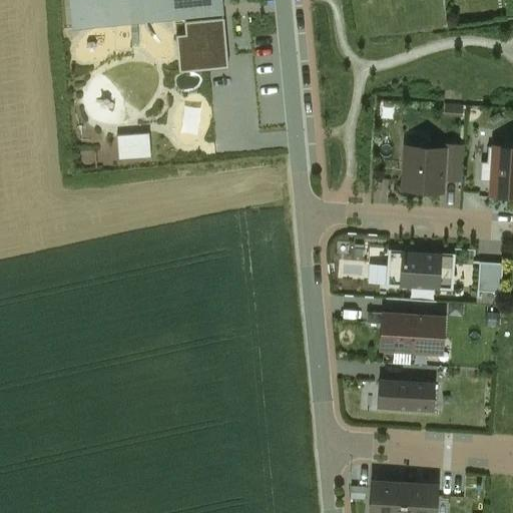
[(151,13),(192,9),(213,7),(222,6),(221,0),(69,0),(71,20),(72,27),(74,27),(73,20),(115,16),(114,7),(150,4),(151,13)]
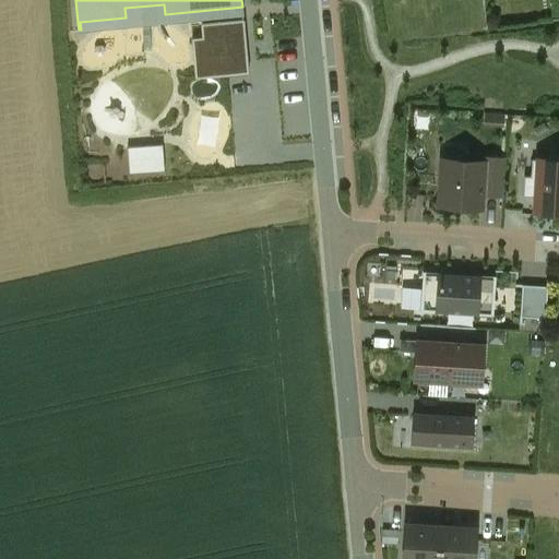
[(233,8),(210,10),(211,23),(234,21),(233,8)]
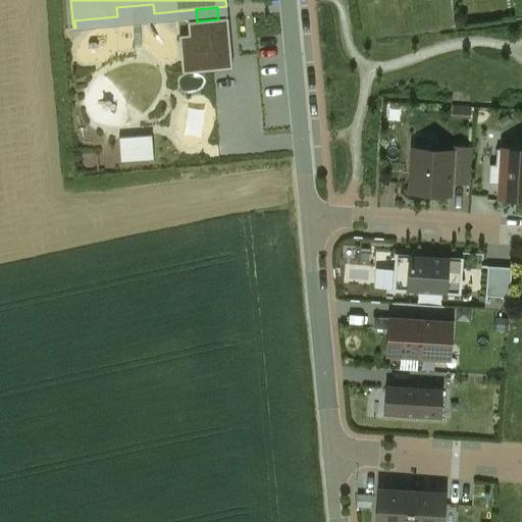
[(218,19),(197,21),(189,21),(189,22),(190,35),(179,36),(184,73),(232,68),(228,18),(227,18),(218,19)]
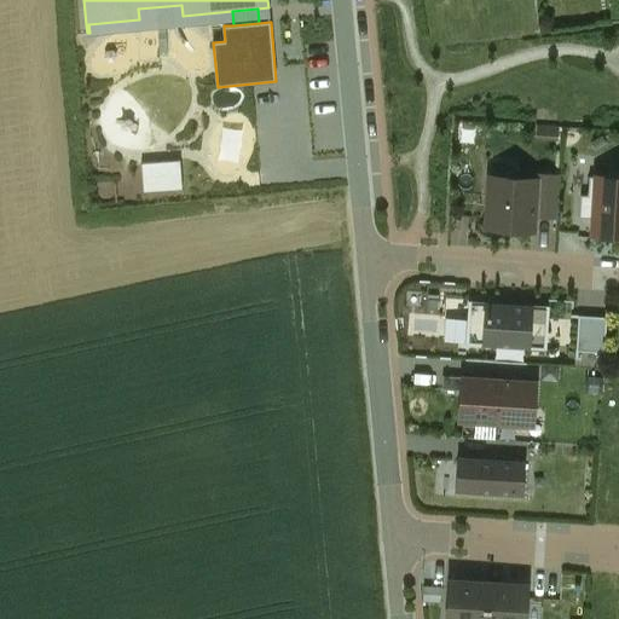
[(536,180),(533,215),(557,217),(560,177),(534,174),(534,180),(536,180)]
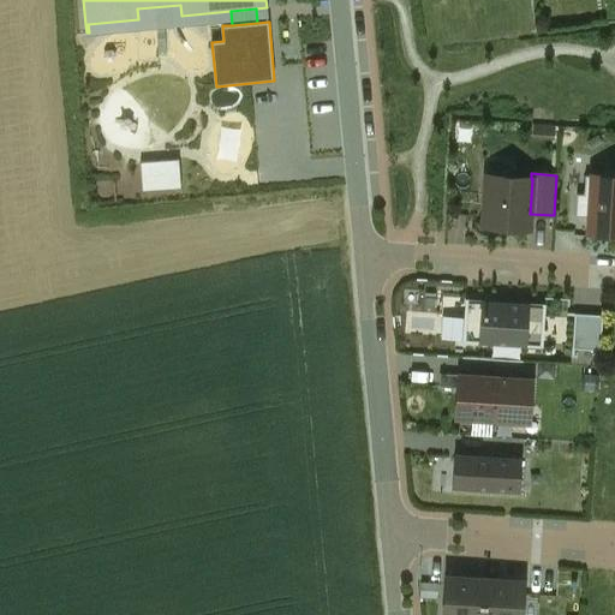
[(577,195),(575,218),(590,218),(589,232),(613,234),(614,233),(614,177),(592,175),(592,177),(585,175),(584,195),(577,195)]
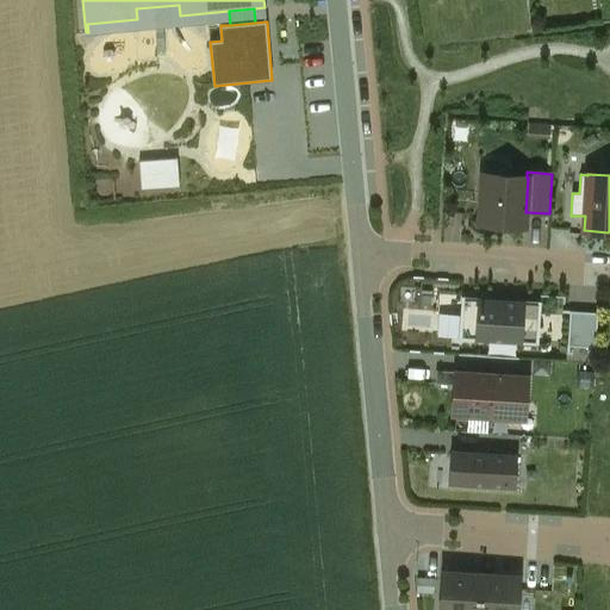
[(524,226),(526,212),(528,178),(527,178),(484,175),(480,224),(524,226)]
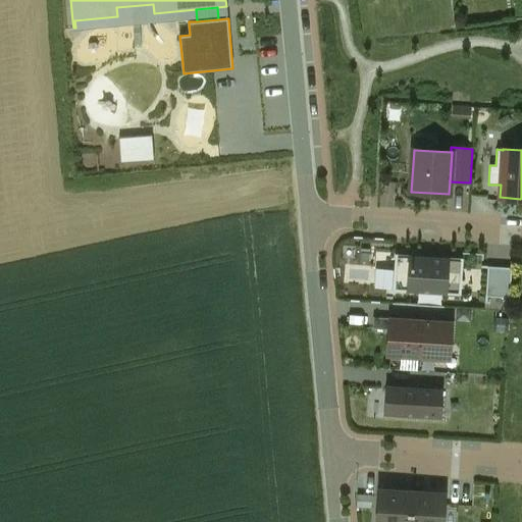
[(393,291),(408,292),(411,255),(396,254),(393,291)]
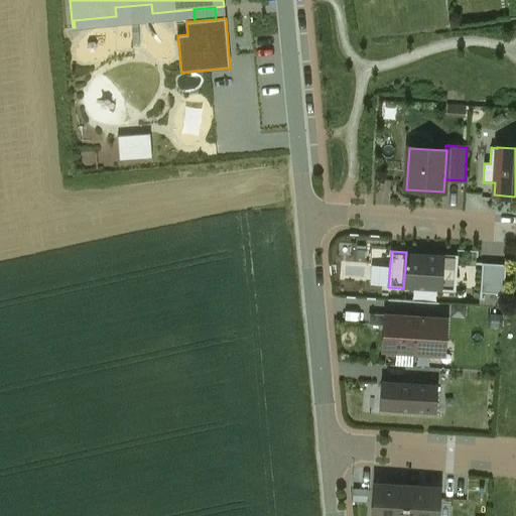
[(443,255),(406,252),(403,288),(440,291),(443,255)]
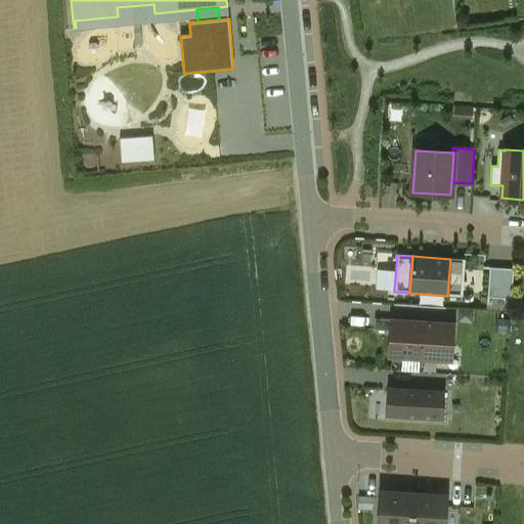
[(450,259),(447,296),(463,297),(465,260),(450,259)]
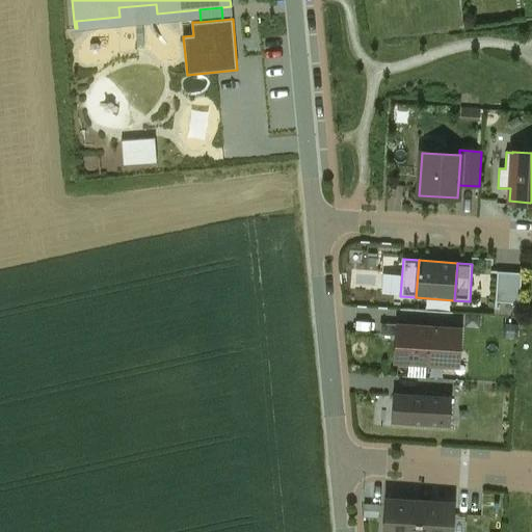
[(521,273),(498,272),(496,301),(519,303),(521,273)]
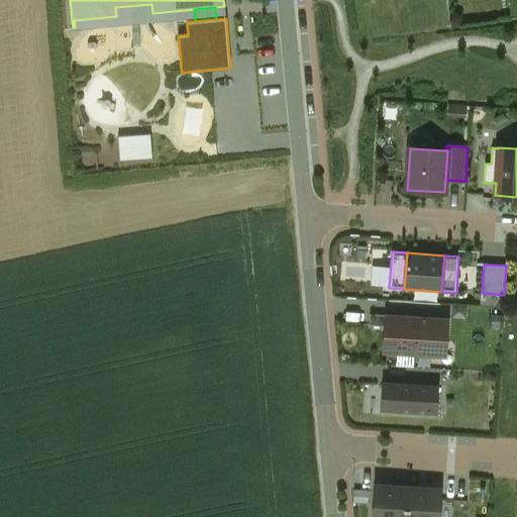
[(417,318),(387,316),(385,352),(414,354),(417,318)]
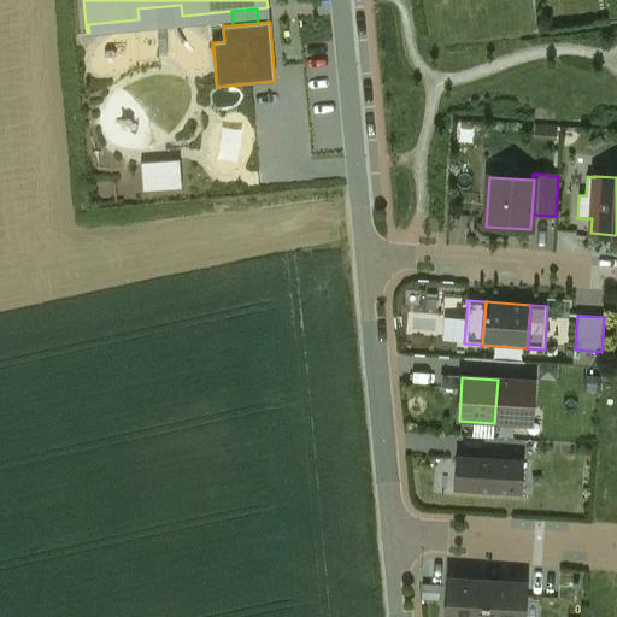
[(534,381),(498,380),(494,423),(530,425),(534,381)]
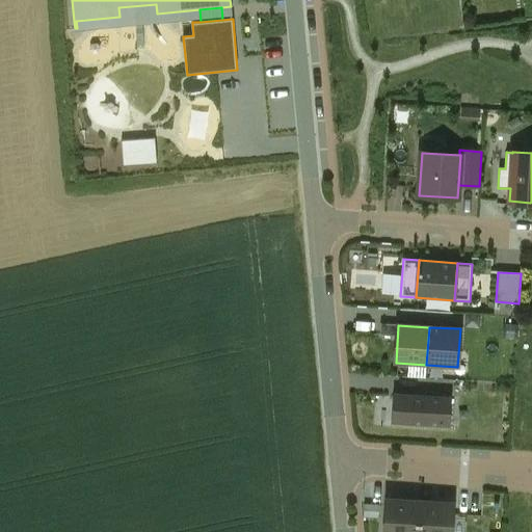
[(392,422),(421,423),(423,394),(394,392),(392,422)]
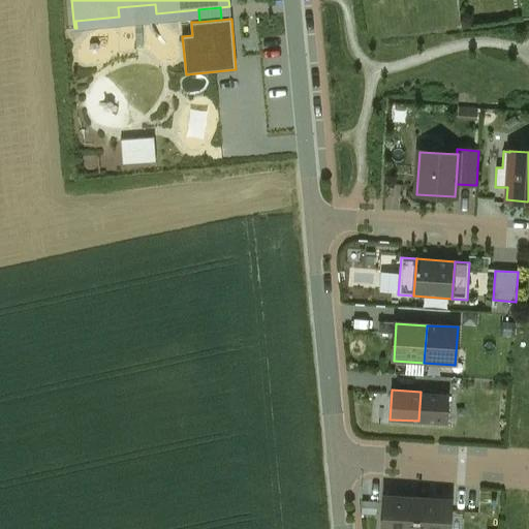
[(418,421),(447,423),(448,394),(421,392),(418,421)]
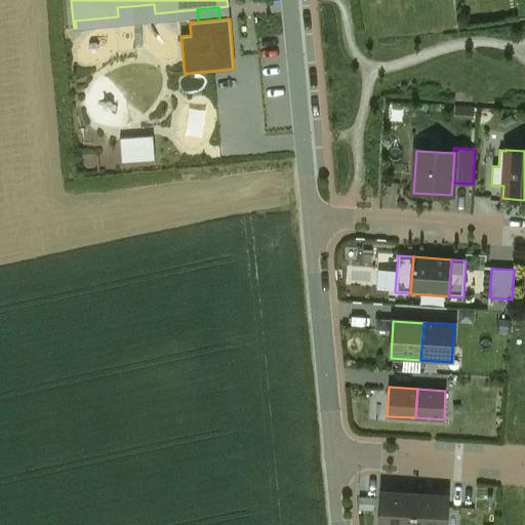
[(412,524),(414,494),(381,492),(378,524),(412,524)]
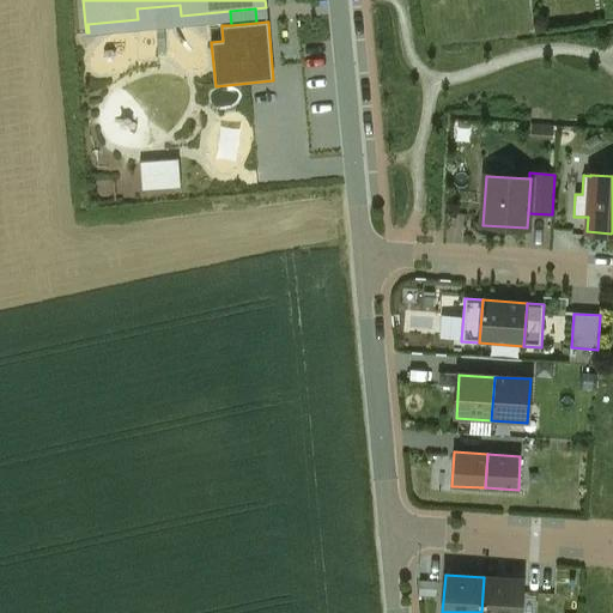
[(520,612),(522,580),(484,577),(481,612),(520,612)]
